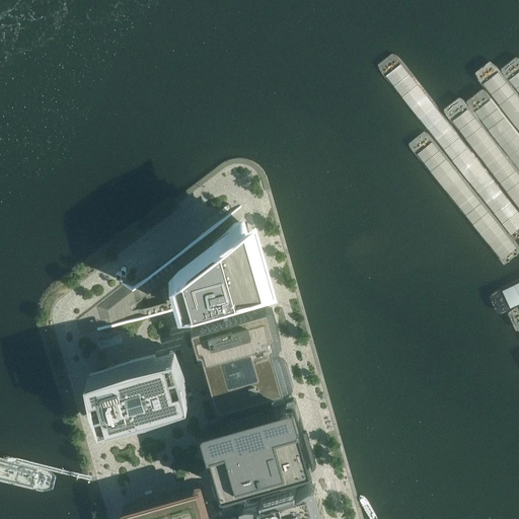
[(249,257),(248,257),(239,225),(240,224),(240,222),(234,223),(233,224),(232,220),(230,215),(241,207),(240,206),(230,213),(200,236),(156,270),(157,272),(160,283),(165,301),(167,310),(250,287),(257,283),(256,280),(255,281),(250,264),(251,264),(251,263),(252,262),(252,261),(252,260),(252,258),(251,258),(250,257),(249,257)]
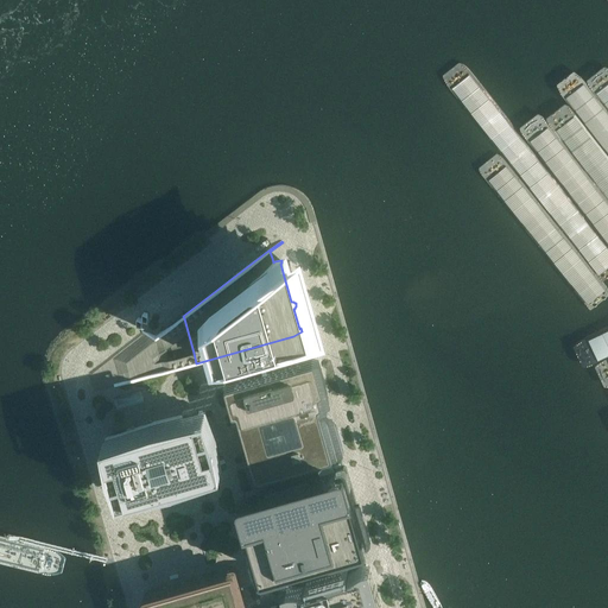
[(168,330),(162,335),(164,342),(166,348),(177,340),(188,331),(183,316),(171,324),(166,328),(168,330)]
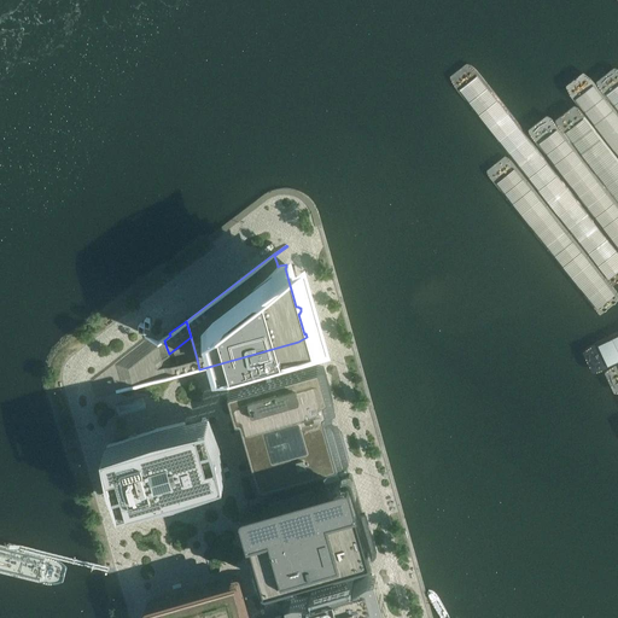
[(170,336),(169,333),(158,342),(144,337),(144,338),(146,339),(158,345),(128,368),(133,385),(116,390),(116,391),(116,394),(121,392),(176,375),(176,373),(174,374),(173,374),(172,366),(157,369),(156,365),(169,354),(167,348),(164,340),(170,336)]
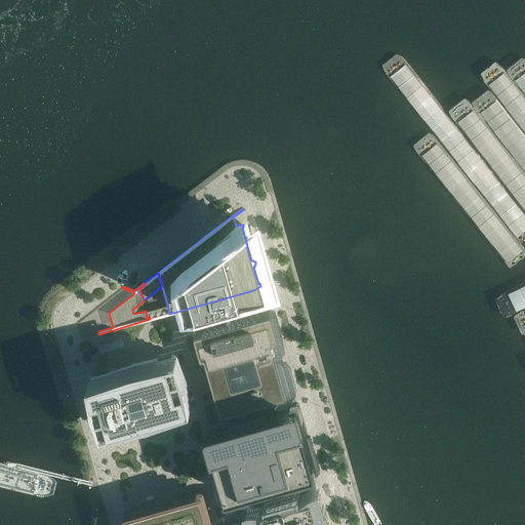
[(98,334),(98,332),(82,336),(79,323),(124,288),(122,287),(77,321),(77,322),(81,337),(81,338),(98,334)]
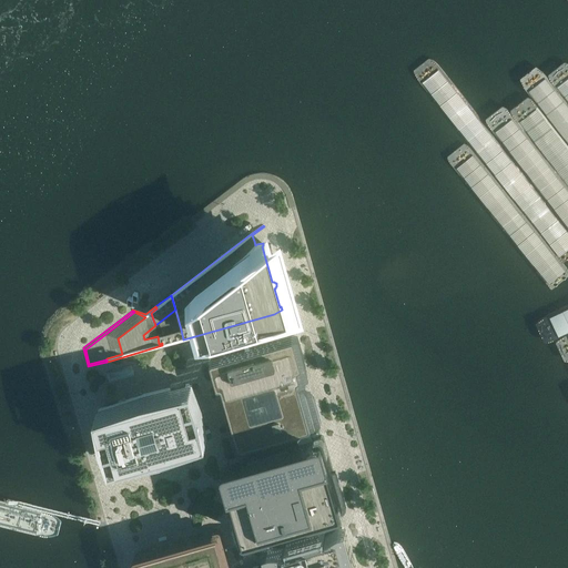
[(162,345),(183,340),(181,330),(158,336),(160,344),(162,343),(162,345)]
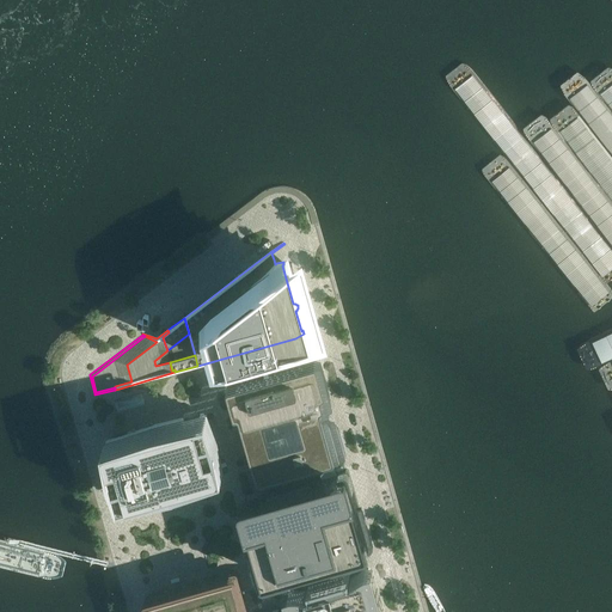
[(292,368),(291,368),(271,374),(230,386),(228,386),(228,387),(228,389),(237,421),(238,421),(238,422),(239,422),(240,422),(242,422),(243,422),(243,423),(248,441),(248,442),(248,444),(246,444),(246,445),(245,445),(245,446),(245,447),(254,478),(254,479),(255,479),(255,481),(256,481),(257,481),(264,478),(331,459),(342,456),(343,456),(343,454),(343,453),(338,435),(338,434),(337,434),(337,433),(336,433),(335,433),(334,433),(332,432),(331,427),(331,426),(330,426),(329,426),(328,426),(326,426),(326,424),(325,420),(324,420),(324,418),(323,418),(322,418),(318,420),(317,420),(316,420),(316,418),(314,416),(316,416),(317,415),(317,414),(317,412),(317,411),(317,410),(316,410),(314,410),(314,409),(313,409),(312,409),(312,408),(312,407),(312,405),(313,405),(318,404),(318,403),(319,403),(319,402),(319,401),(316,389),(316,387),(316,386),(317,386),(317,385),(322,384),(323,384),(323,383),(323,381),(318,363),(318,362),(317,362),(317,361),(316,361),(304,365),(292,368)]
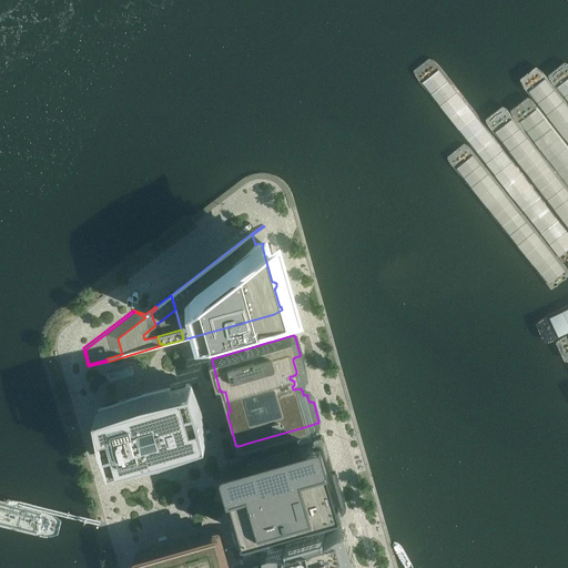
[(132,365),(107,372),(109,382),(134,374),(132,365)]
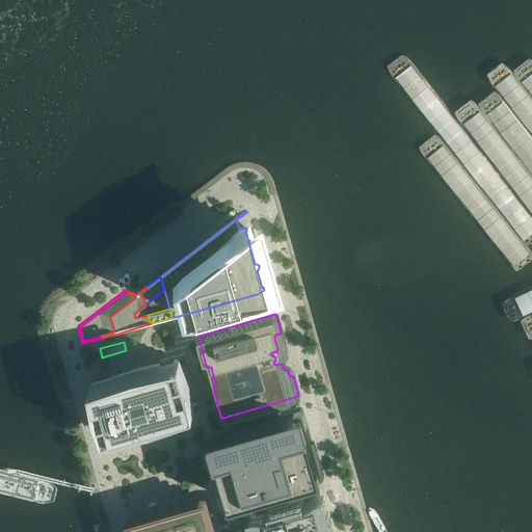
[(126,444),(150,437),(151,437),(151,439),(152,439),(152,440),(153,440),(154,440),(155,440),(156,440),(156,439),(157,439),(157,437),(158,437),(158,436),(158,435),(158,434),(179,429),(178,423),(176,418),(175,419),(174,416),(174,414),(188,409),(188,410),(190,409),(191,409),(190,406),(188,396),(186,383),(183,375),(181,375),(178,367),(179,366),(177,358),(175,360),(175,361),(159,365),(159,363),(134,369),(92,383),(98,408),(108,437),(109,442),(112,442),(113,444),(113,446),(111,447),(112,449),(126,446),(126,444)]
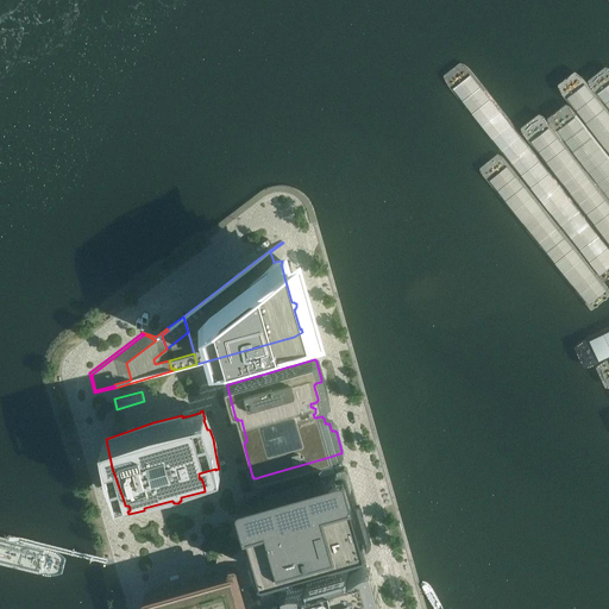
[(286,566),(287,565),(299,562),(331,553),(353,546),(358,545),(359,544),(359,542),(359,540),(353,521),(355,521),(356,519),(356,516),(355,514),(353,514),(351,513),(350,510),(351,509),(353,508),(357,507),(357,504),(356,500),(355,495),(353,489),(351,482),(347,472),(347,471),(347,470),(347,469),(347,468),(346,468),(346,466),(345,466),(344,466),(265,489),(264,489),(263,490),(262,490),(262,491),(261,491),(261,493),(261,494),(262,495),(262,497),(271,527),(275,541),(281,564),(282,565),(283,566),(284,566),(286,566)]
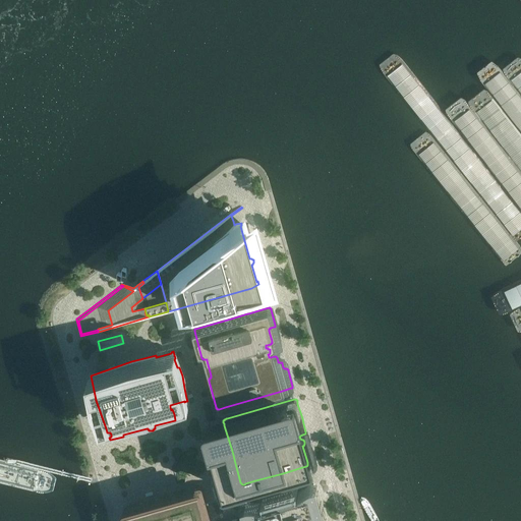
[(147,428),(123,435),(123,437),(152,429),(177,421),(176,414),(174,414),(175,420),(155,425),(147,428)]
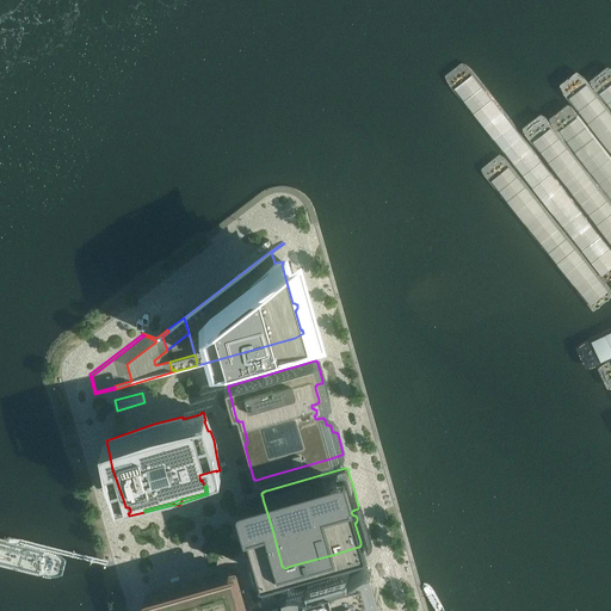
[(370,576),(368,568),(364,569),(363,569),(356,574),(350,578),(349,573),(343,575),(313,584),(308,585),(309,590),(302,590),(294,590),(291,590),(288,591),(289,592),(289,591),(294,610),(380,610),(377,600),(370,576)]
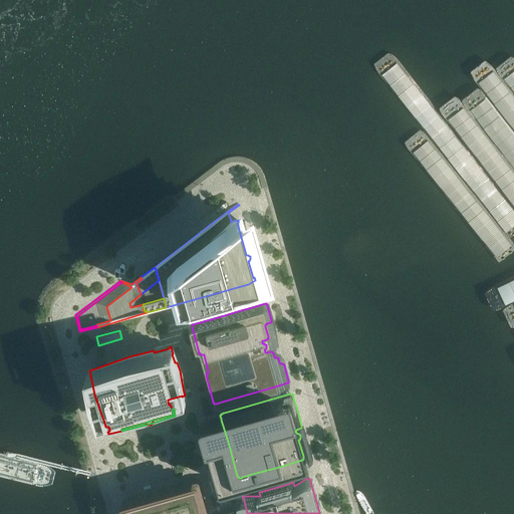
[(209,513),(200,482),(200,481),(199,480),(198,480),(197,479),(196,480),(123,500),(122,500),(122,501),(121,502),(121,503),(121,504),(123,513),(209,513)]
